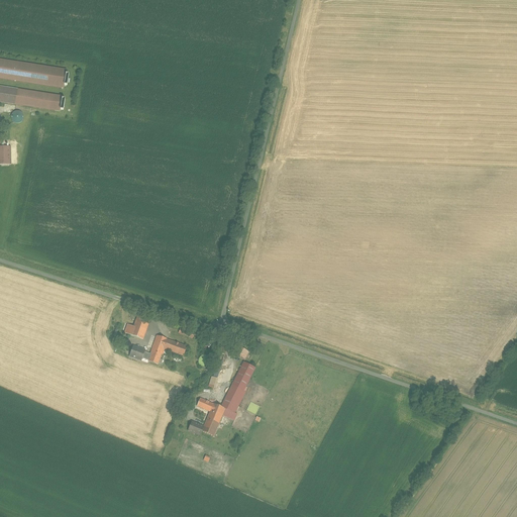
[(0,79),(64,89),(65,85),(66,74),(67,69),(0,59),(0,79)]
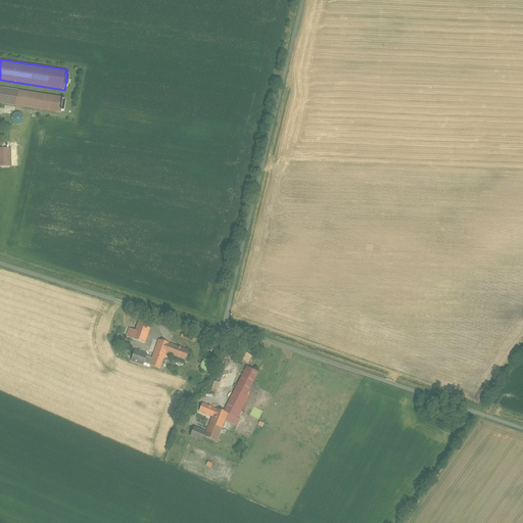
[(0,87),(0,104),(61,113),(61,111),(63,100),(64,97),(0,87)]
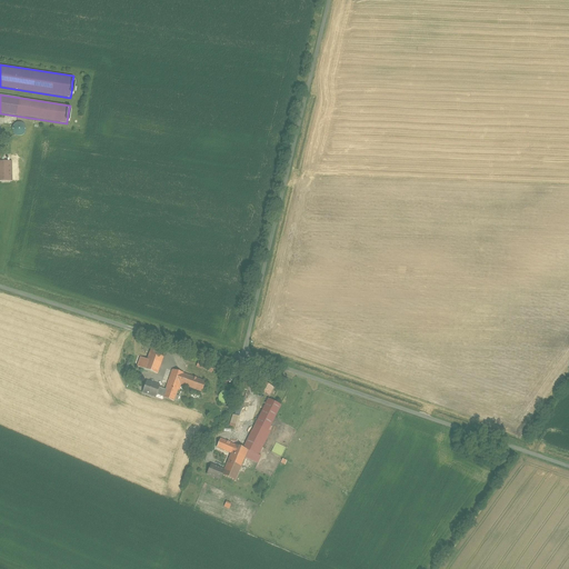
[(26,127),(23,125),(21,123),(19,122),(17,123),(13,125),(12,128),(12,130),(13,132),(15,135),(17,136),(20,137),(22,136),(25,135),(26,131),(26,129),(26,127)]
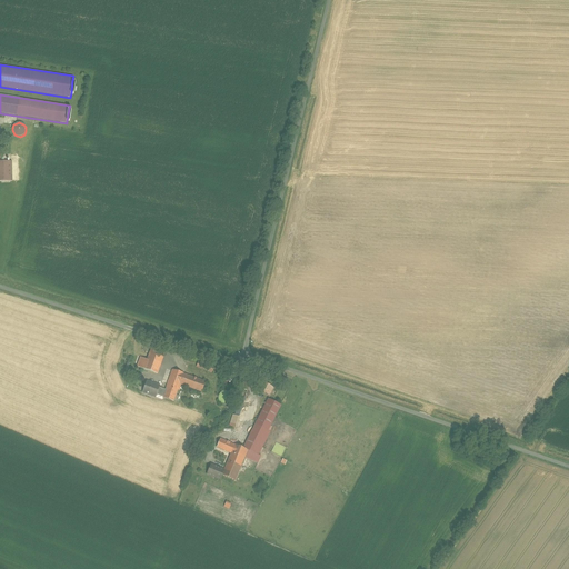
[(0,182),(12,182),(12,161),(0,161),(0,182)]
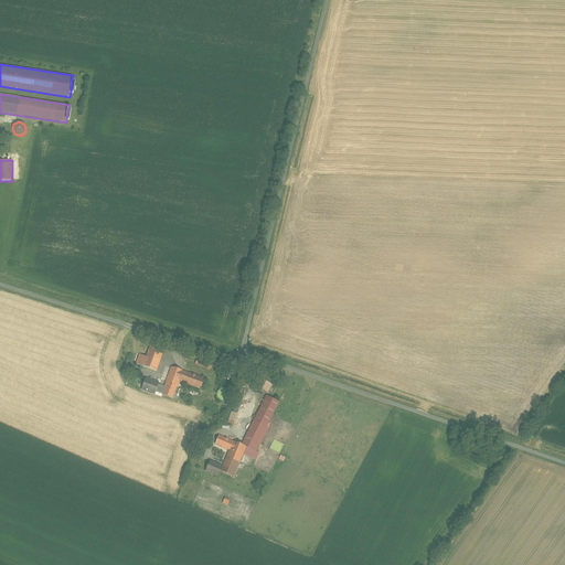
[(136,363),(157,371),(164,349),(151,344),(147,356),(139,354),(136,363)]
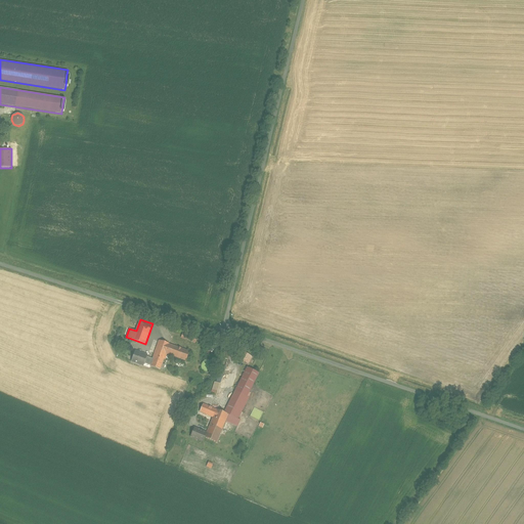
[(183,333),(181,338),(194,344),(197,339),(183,333)]
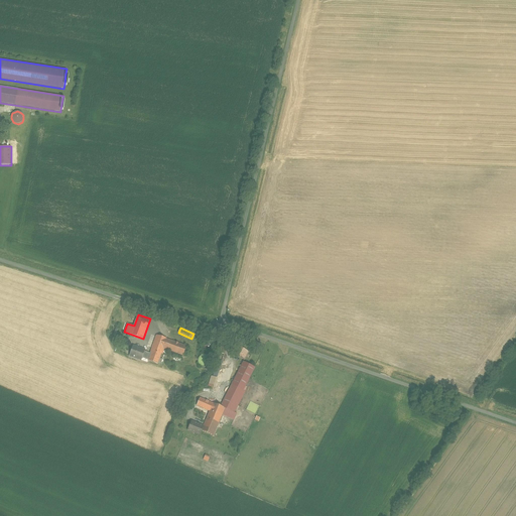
[(186,345),(156,335),(150,353),(149,358),(148,361),(159,364),(164,349),(183,356),(186,345)]
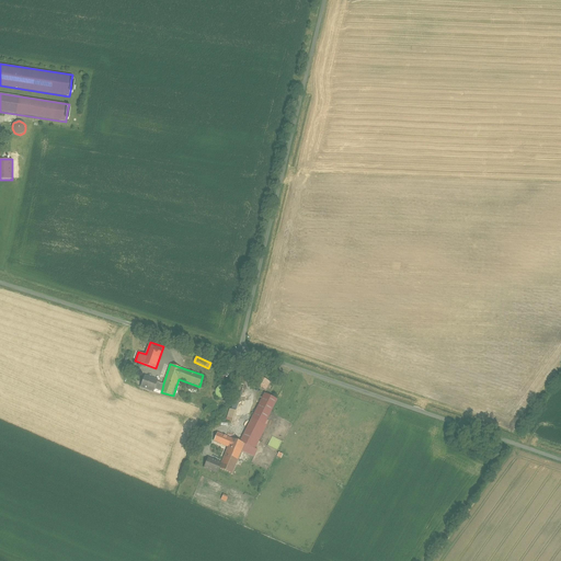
[(156,387),(158,381),(158,380),(145,376),(140,388),(155,392),(156,387)]
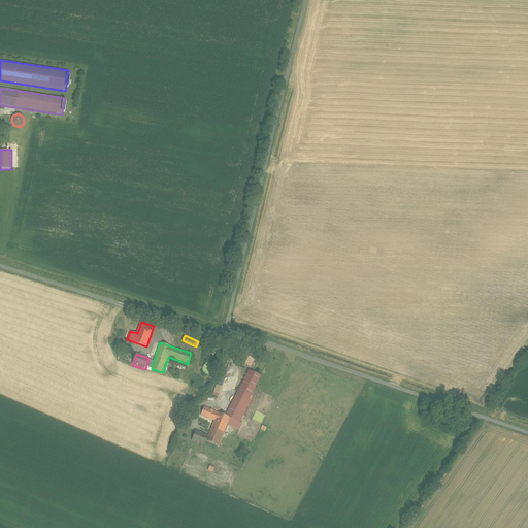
[(245,364),(251,367),(255,359),(251,357),(245,364)]
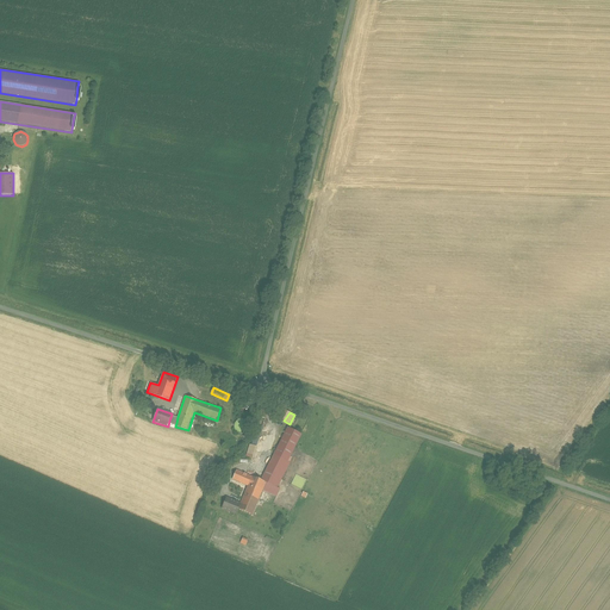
[(237,421),(236,423),(234,425),(234,428),(235,431),(236,433),(238,435),(242,435),(244,434),(247,433),(248,430),(248,427),(248,424),(246,422),(243,421),(241,421),(237,421)]
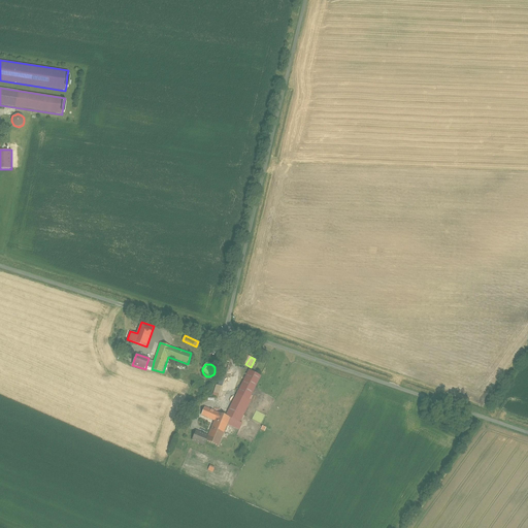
[(237,393),(250,400),(262,375),(250,369),(237,392),(237,393)]
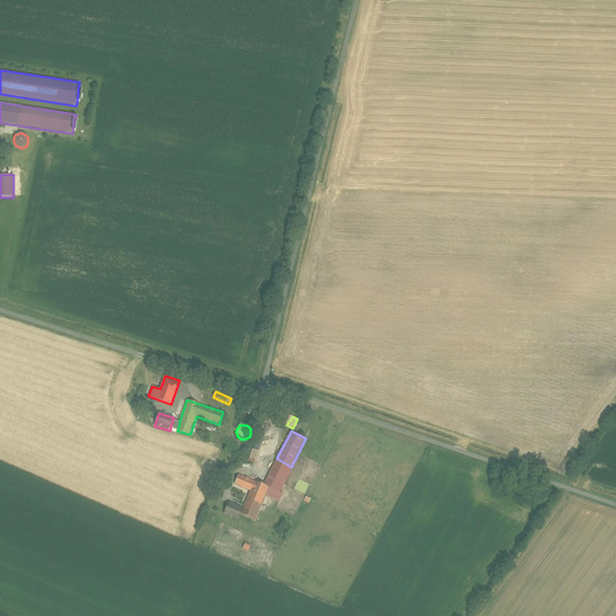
[(255,461),(261,444),(259,443),(256,442),(250,460),(255,461)]
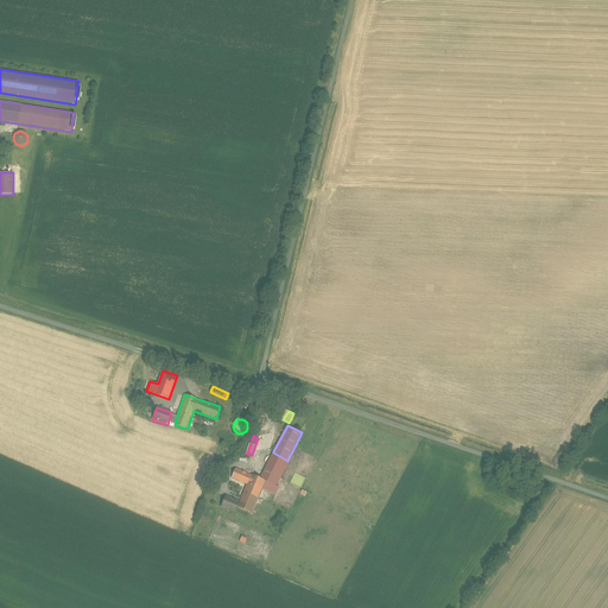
[(287,461),(273,453),(260,479),(266,481),(277,486),(279,482),(290,462),(287,461)]
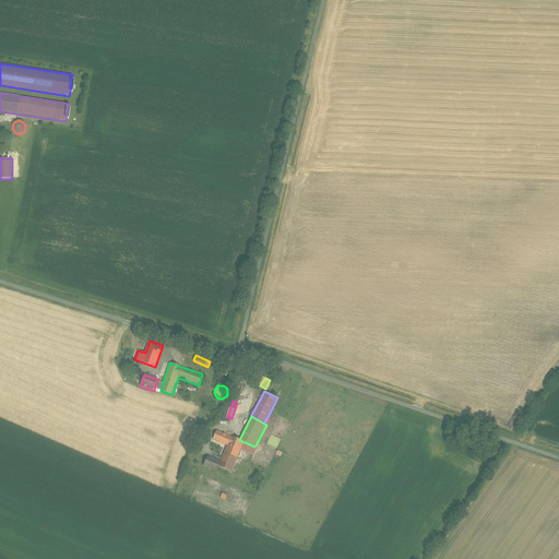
[(239,440),(217,430),(213,439),(227,445),(221,462),(218,466),(219,466),(232,472),(241,450),(245,442),(239,440)]
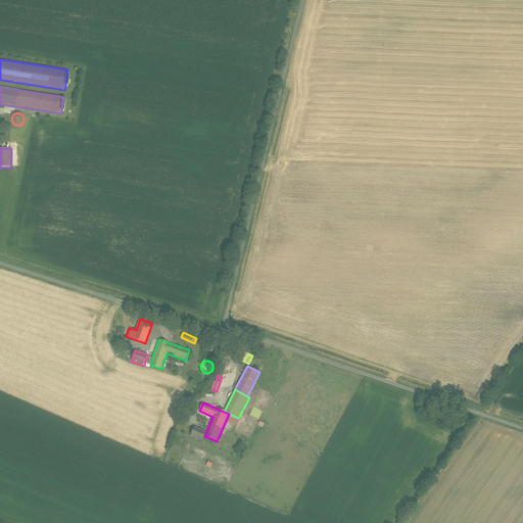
[(229,414),(226,421),(237,426),(241,419),(238,418),(229,414)]
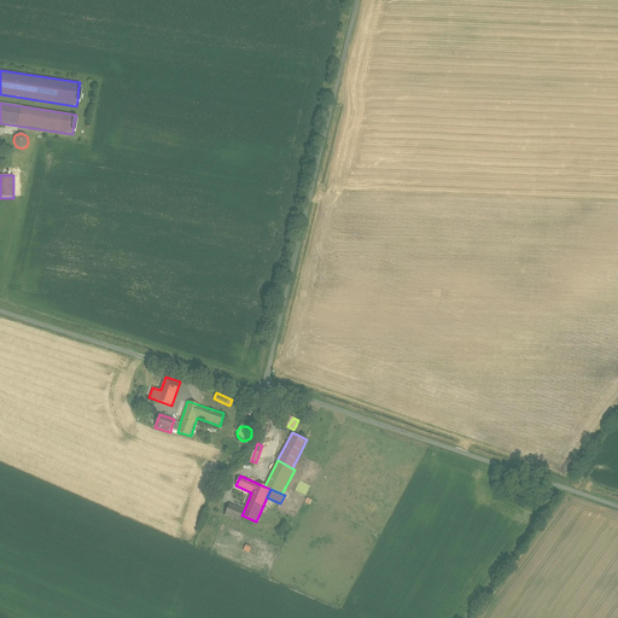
[(242,516),(244,511),(229,505),(225,514),(240,522),(243,516),(242,516)]
